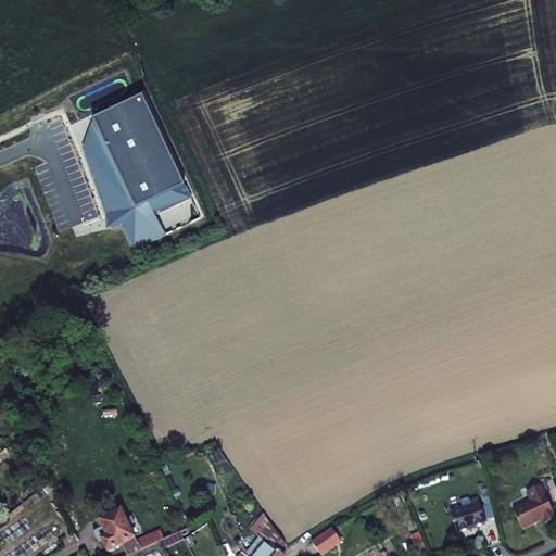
[(106,224),(135,245),(168,234),(158,212),(192,194),(143,91),(93,114),(84,143),(108,207),(106,224)]
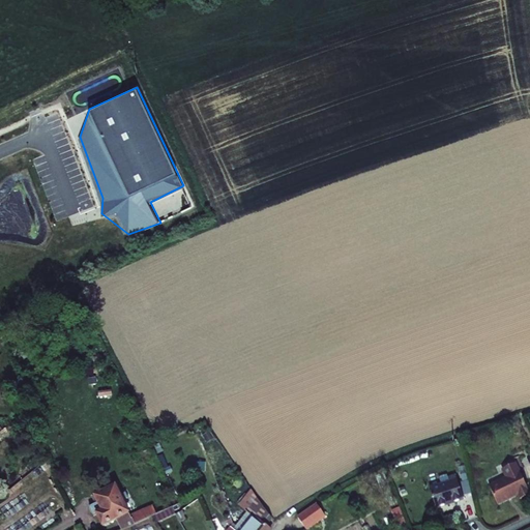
[(504,458),(501,460),(503,464),(507,472),(511,470),(504,458)]
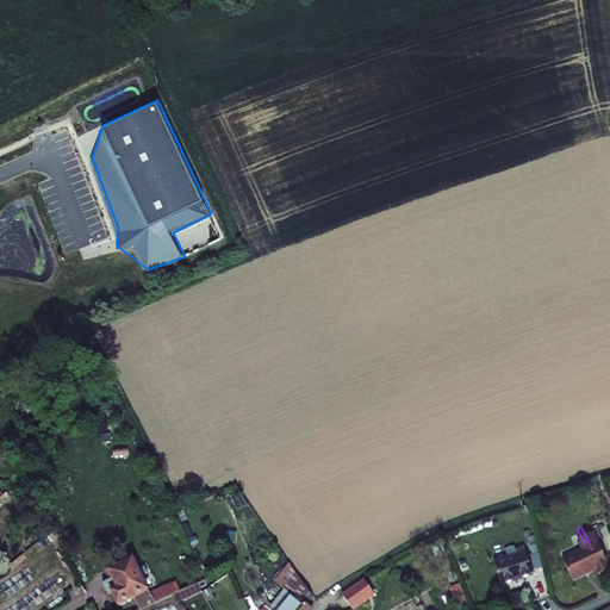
[(584,543),(579,534),(564,541),(568,551),(549,561),(560,584),(583,572),(585,576),(597,570),(584,543)]
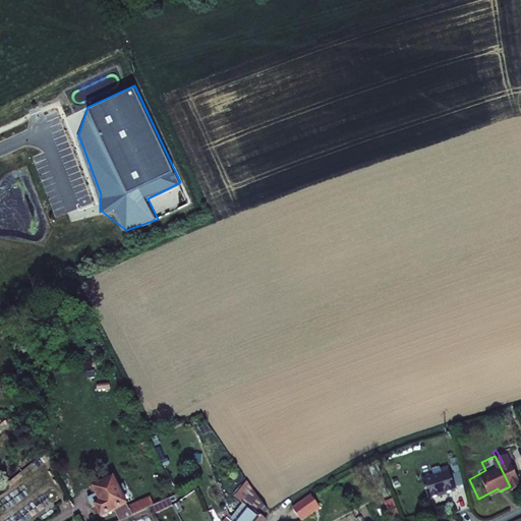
[(108,509),(140,496),(137,489),(118,498),(111,481),(117,479),(114,472),(108,475),(102,464),(80,473),(84,481),(76,485),(80,494),(83,493),(88,500),(89,504),(103,499),(108,509)]
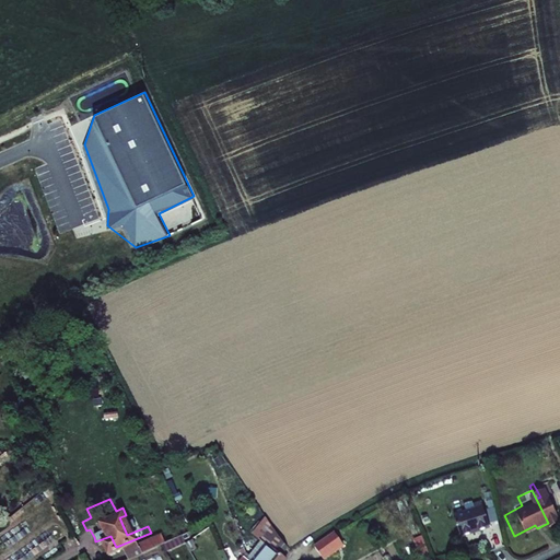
[(464,505),(442,511),(448,533),(479,525),(471,499),(463,501),(464,505)]
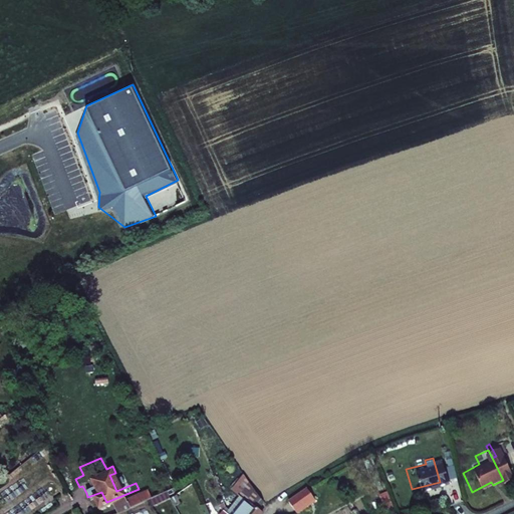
[(220,506),(229,513),(239,513),(248,504),(250,505),(260,498),(247,481),(239,470),(225,480),(228,483),(227,484),(228,485),(217,498),(214,496),(211,499),(220,506)]
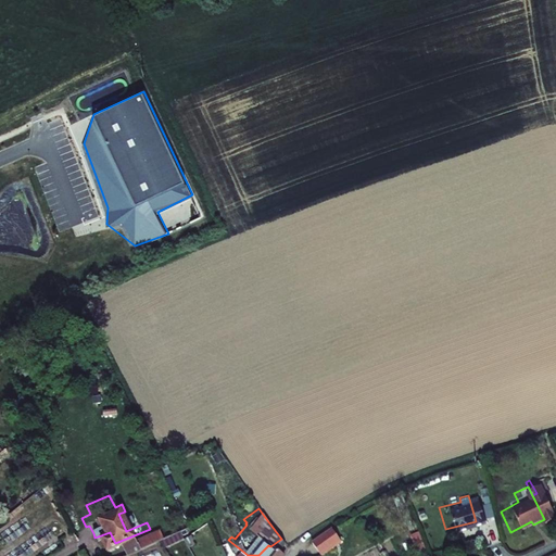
[(331,528),(311,542),(319,555),(321,555),(341,543),(331,528)]
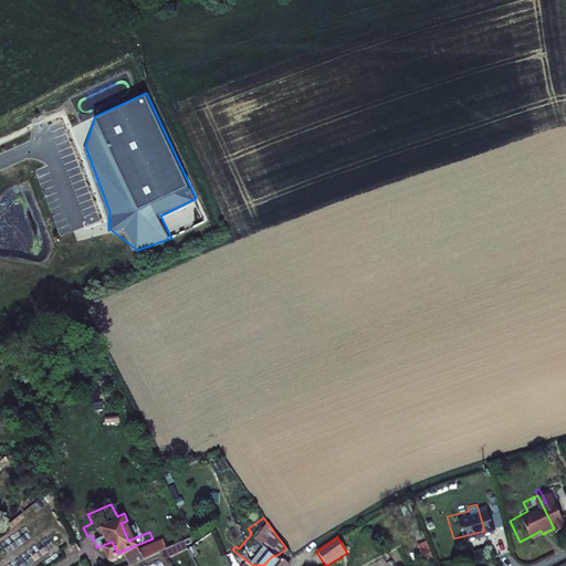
[(223,565),(252,565),(242,557),(232,549),(229,553),(232,556),(224,565),(223,565)]
